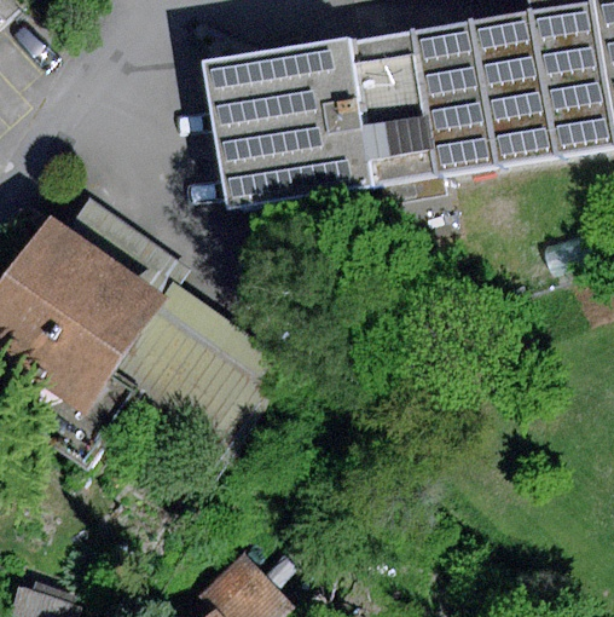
[(0,0),(0,28),(21,9),(12,0),(0,0)]
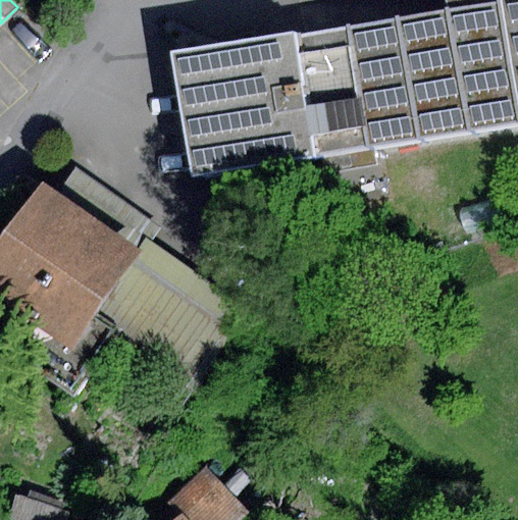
[(498,1),(498,0),(443,0),(445,9),(498,1)]
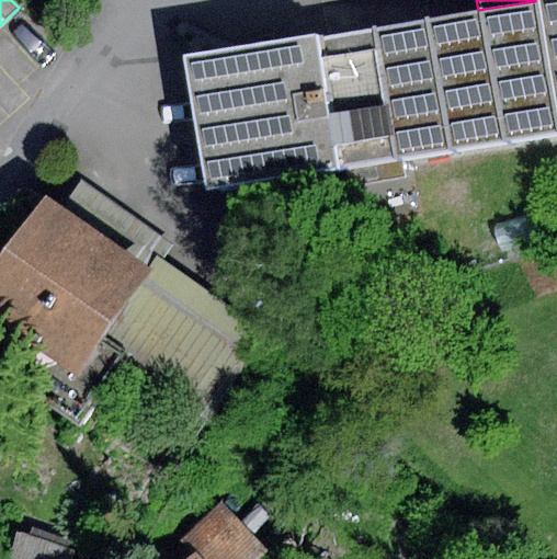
[(535,0),(535,1),(556,136),(556,0),(535,0)]
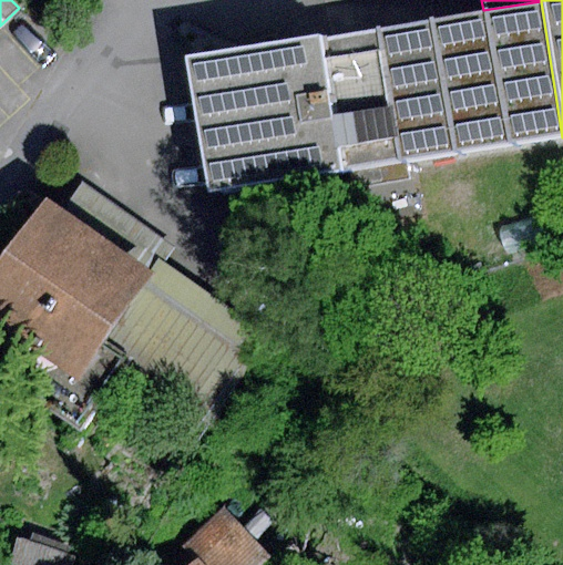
[(562,137),(541,1),(483,10),(318,37),(339,173),(562,137)]
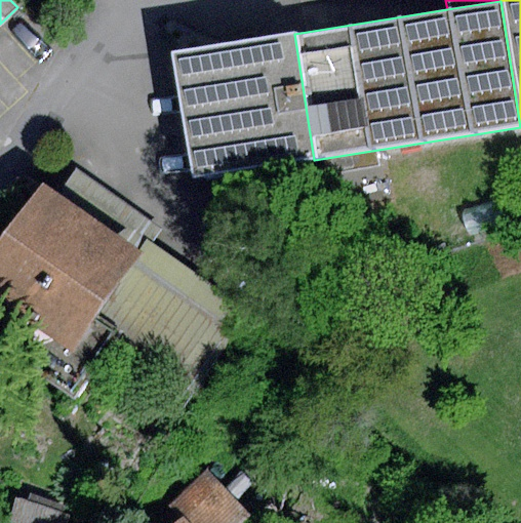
[(314,160),(294,34),(171,53),(191,179),(314,160)]
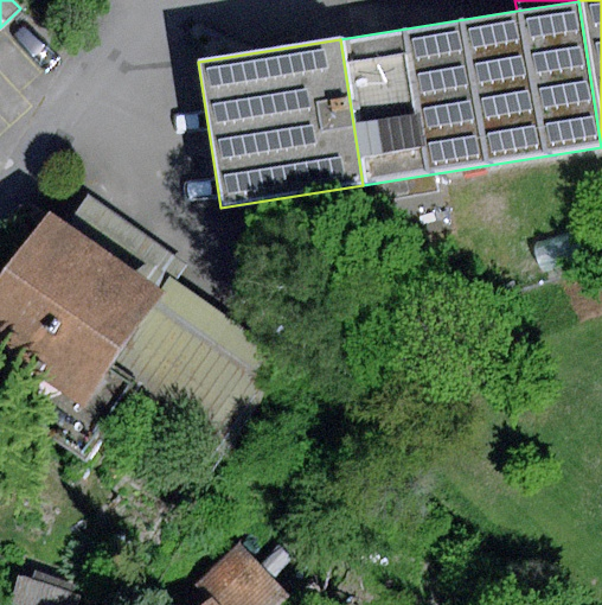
[(83,192),(59,225),(155,292),(167,275),(178,260),(83,192)]
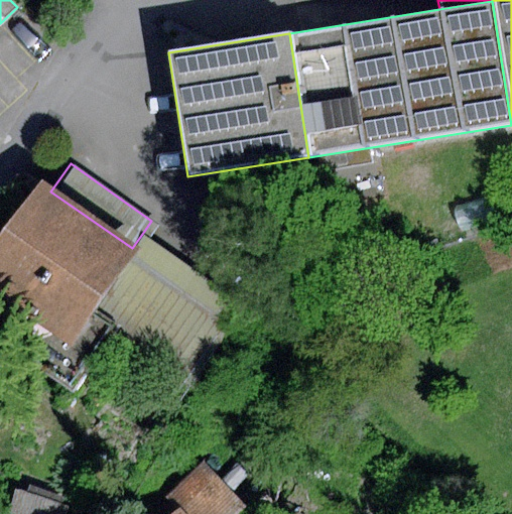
[(37,182),(0,235),(0,300),(28,319),(9,347),(71,389),(112,330),(87,312),(132,248),(50,191),(37,182)]
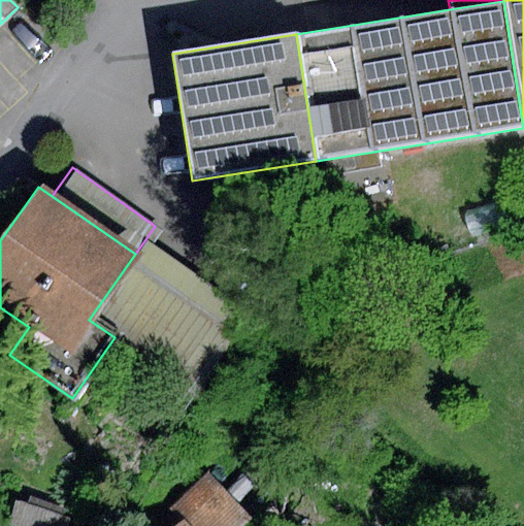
[(145,239),(135,254),(89,320),(115,337),(193,391),(249,311),(145,239)]
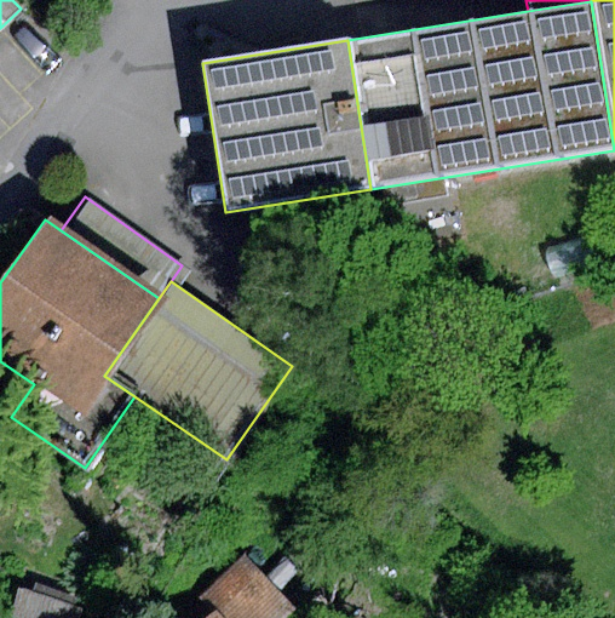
[(195,599),(212,616),(213,617),(280,617),(292,608),(241,555),(195,599)]
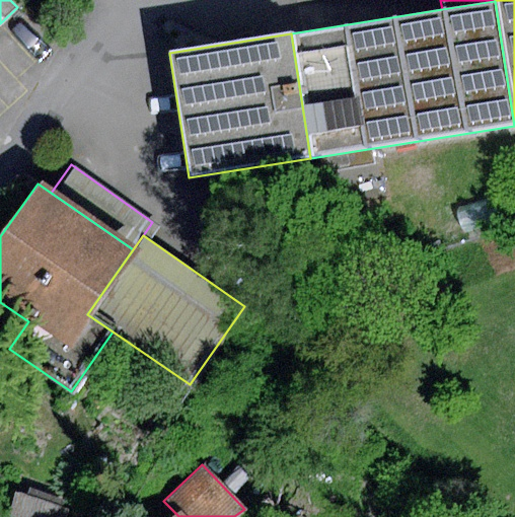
[(11,491),(3,516),(6,516),(62,516),(65,508),(11,491)]
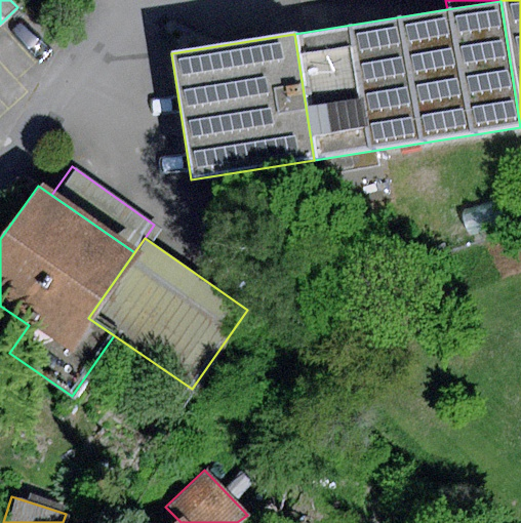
All buildings are outlined.
